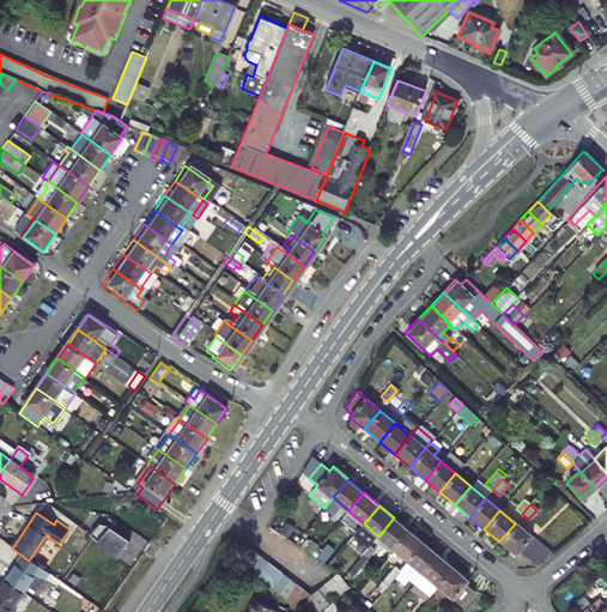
[(326,523),(333,529),(341,520),(334,514),(326,523)]
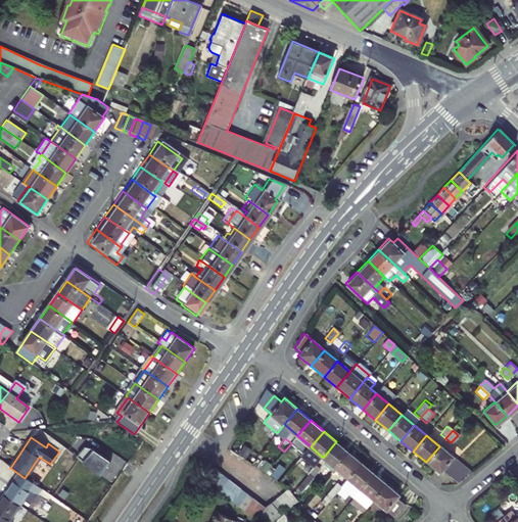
[(73,458),(110,482),(125,461),(108,451),(105,455),(84,440),(73,458)]
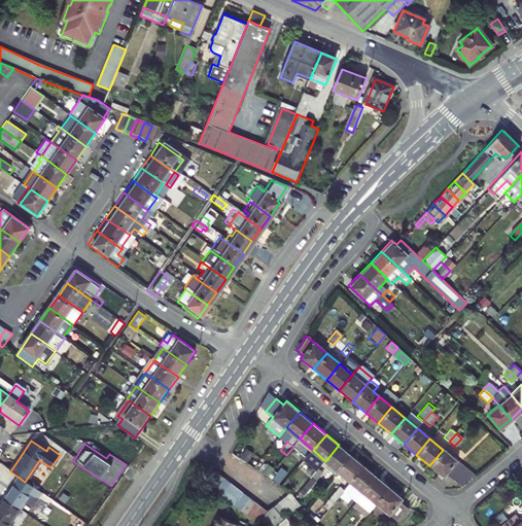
[(351,455),(339,445),(325,461),(329,464),(326,467),(336,475),(338,471),(351,455)]
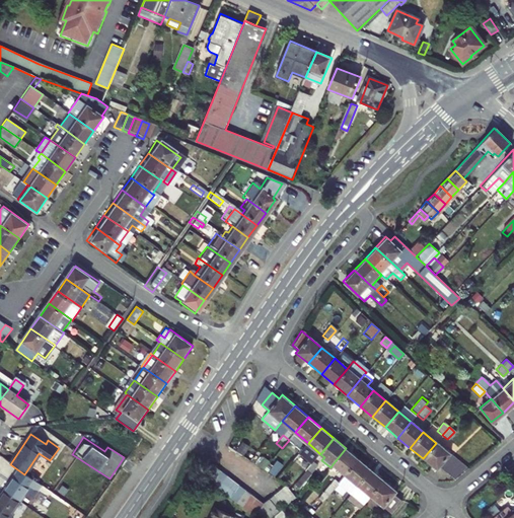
[(436,443),(423,458),(435,468),(438,465),(453,478),(466,468),(436,443)]
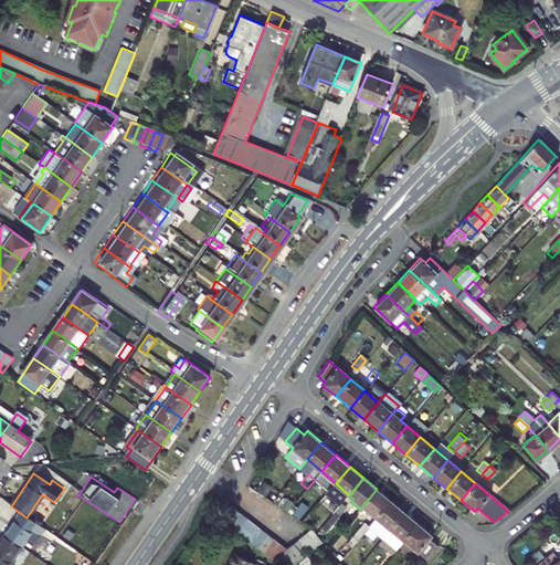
[(391,501),(377,489),(362,506),(377,518),(391,501)]
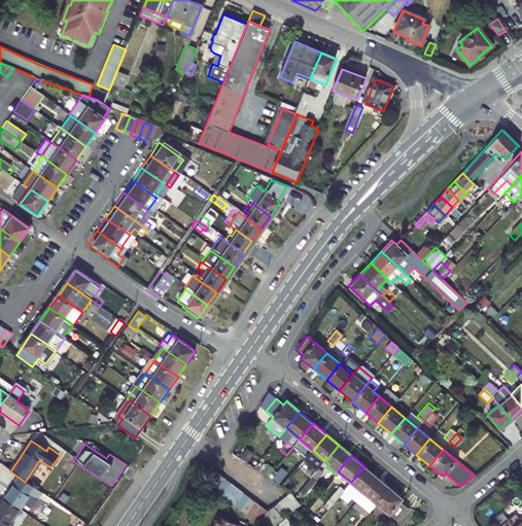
[(357,500),(377,477),(364,466),(351,482),(345,489),(357,500)]
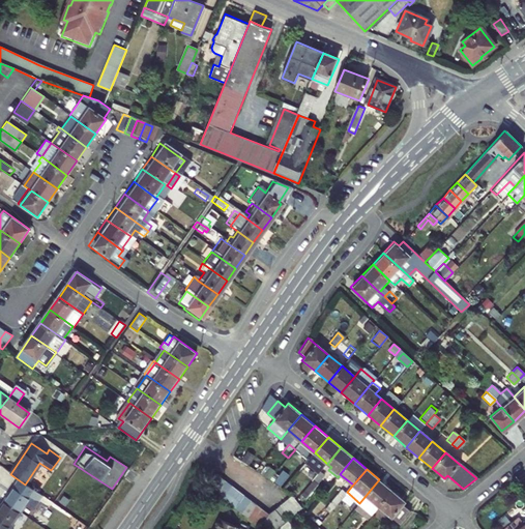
[(326,475),(321,471),(314,479),(319,483),(326,475)]
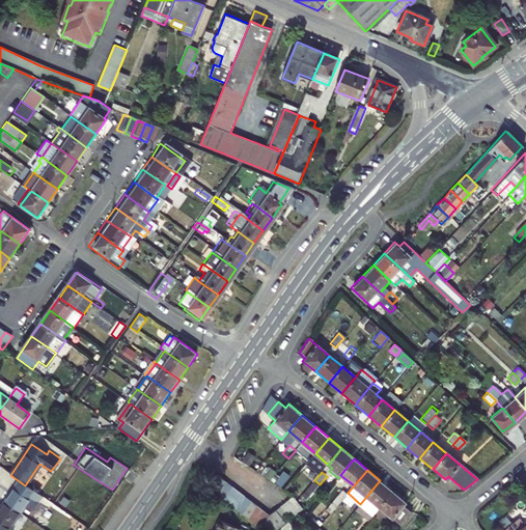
[(220,478),(212,491),(217,495),(226,482),(220,478)]
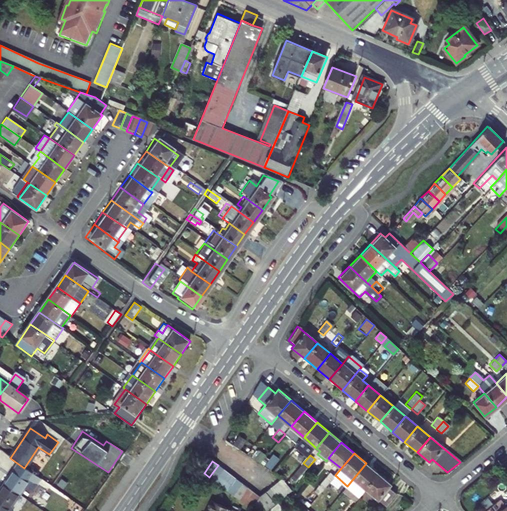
[(24,468),(17,463),(2,484),(18,495),(28,480),(35,485),(39,478),(24,468)]
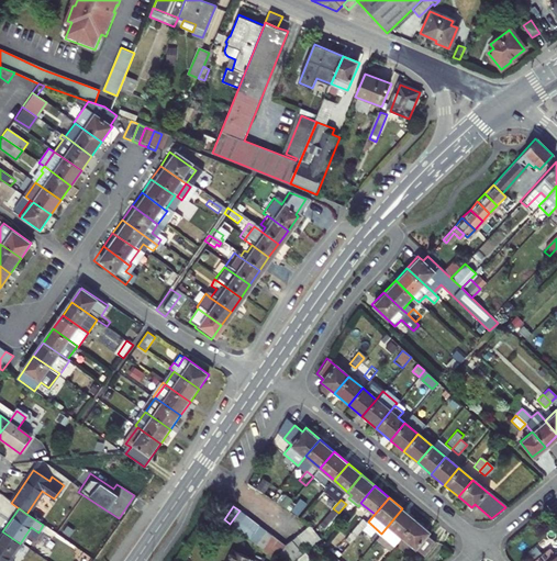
[(416,519),(402,508),(381,534),(394,545),(402,537),(416,519)]
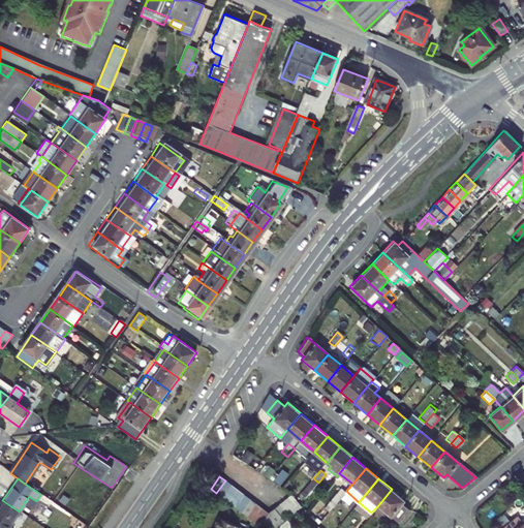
[(216,493),(222,497),(232,486),(225,480),(216,493)]
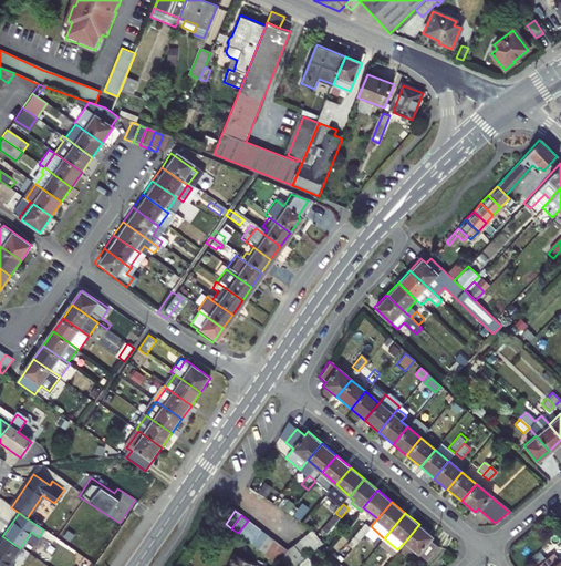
[(248,521),(238,533),(246,538),(256,526),(248,521)]
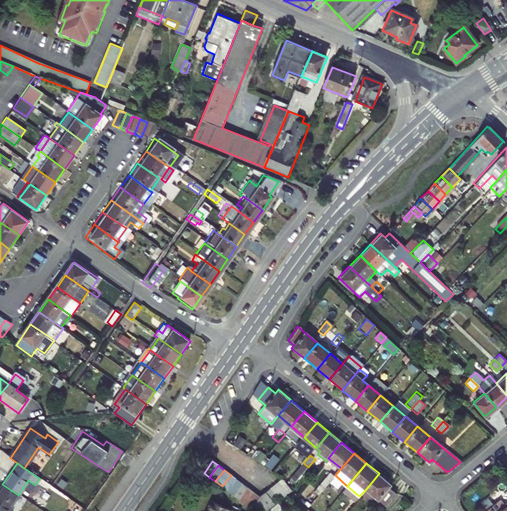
[(328,483),(335,475),(330,471),(324,479),(328,483)]
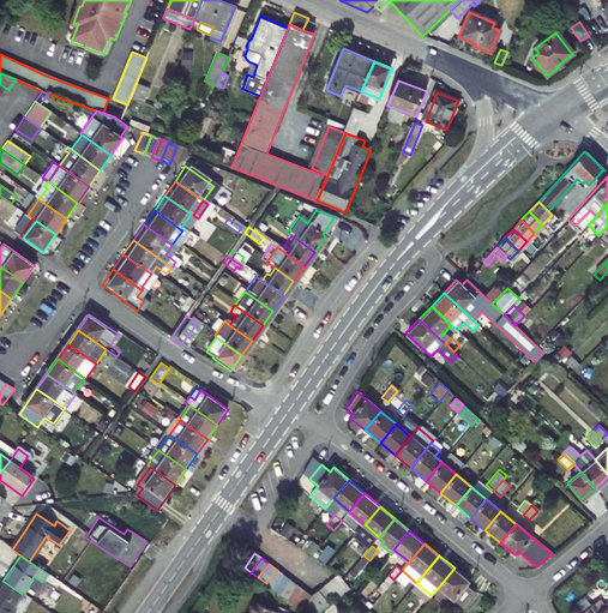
[(470,581),(455,568),(439,587),(463,607),(476,592),(467,584),(470,581)]
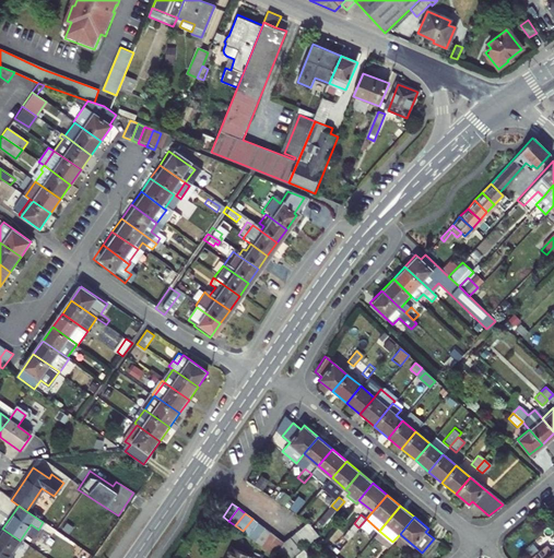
[(252,519),(243,531),(249,536),(259,523),(252,519)]
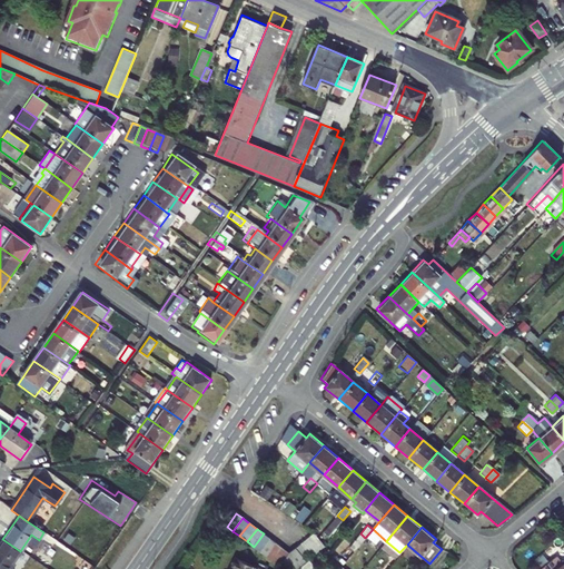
[(308,538),(318,550),(324,545),(314,532),(308,538)]
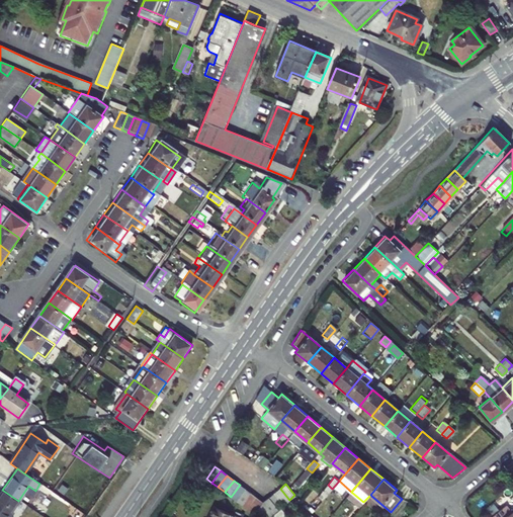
[(231,497),(236,501),(245,489),(240,485),(231,497)]
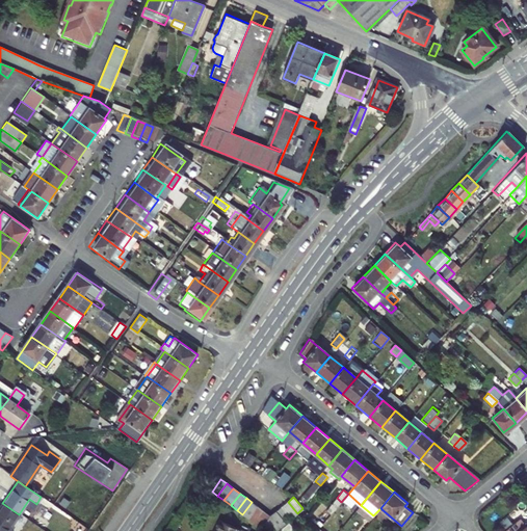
[(242,514),(248,519),(259,507),(252,502),(242,514)]
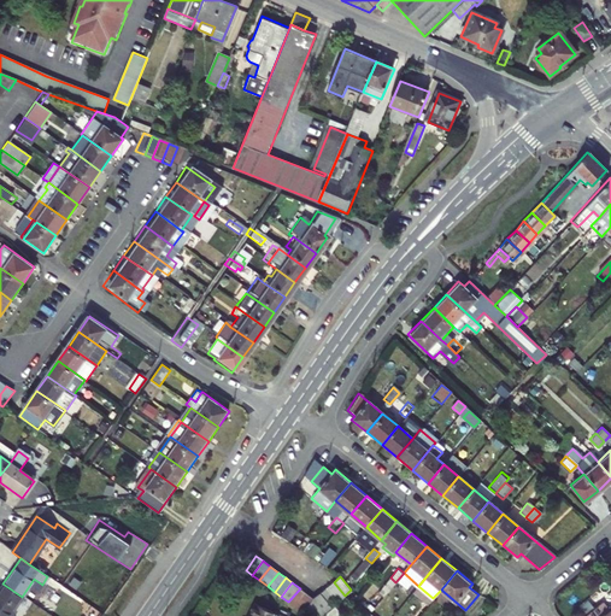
[(334,582),(327,587),(338,602),(345,596),(334,582)]
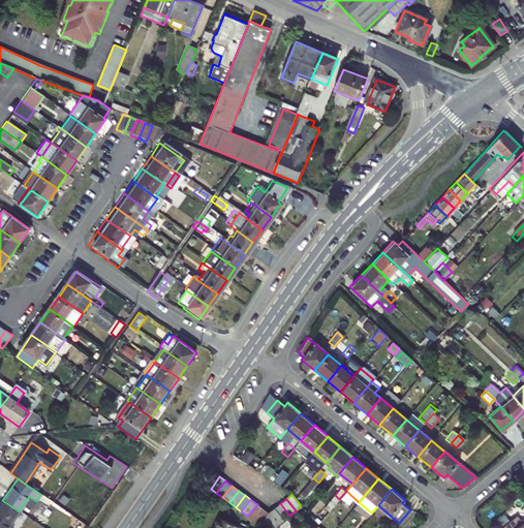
[(19,511),(2,500),(0,503),(0,527),(10,527),(8,525),(19,511)]
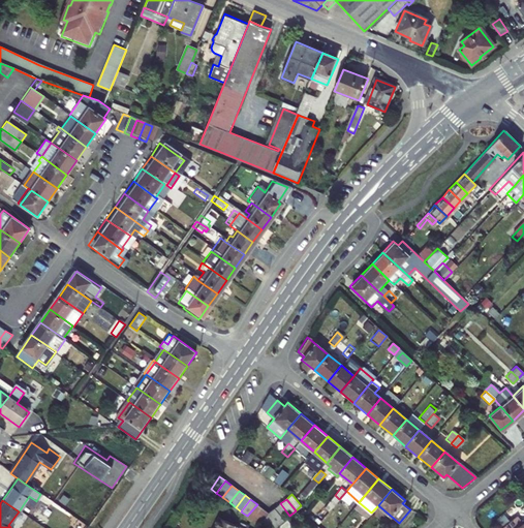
[(289,516),(280,503),(275,508),(283,522),(289,516)]
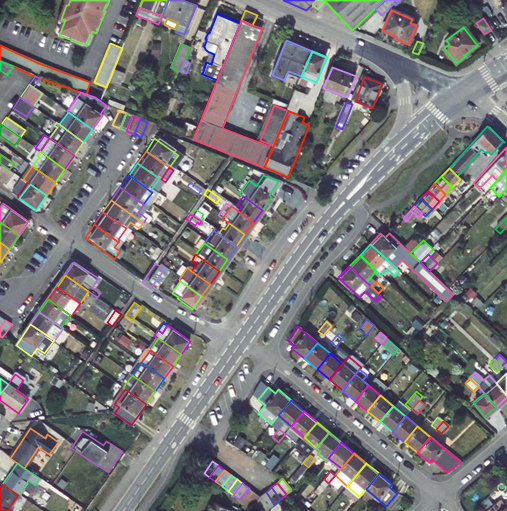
[(239,499),(245,504),(254,492),(249,488),(239,499)]
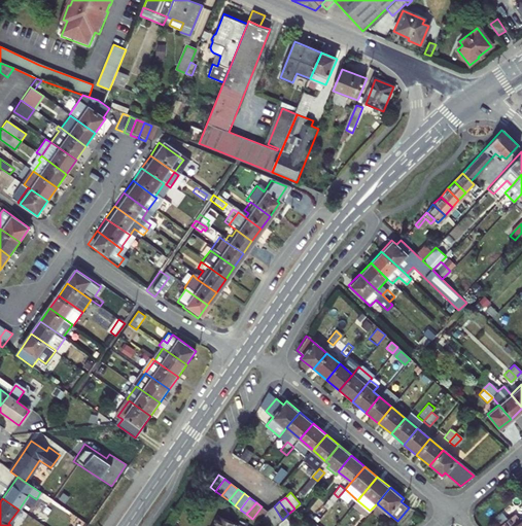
[(257,523),(267,511),(262,506),(252,519),(257,523)]
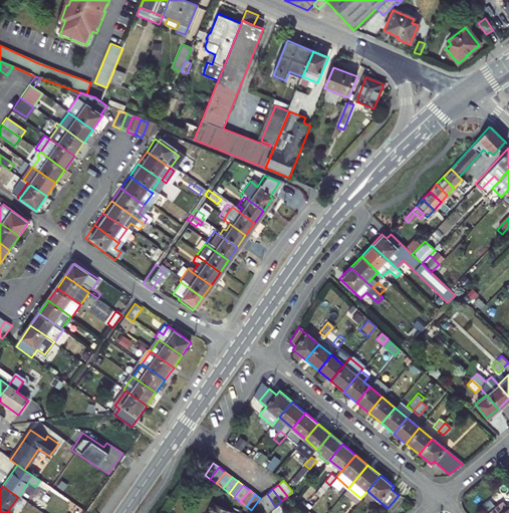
[(267,494),(260,498),(251,510),(255,512),(268,512),(275,507),(267,494)]
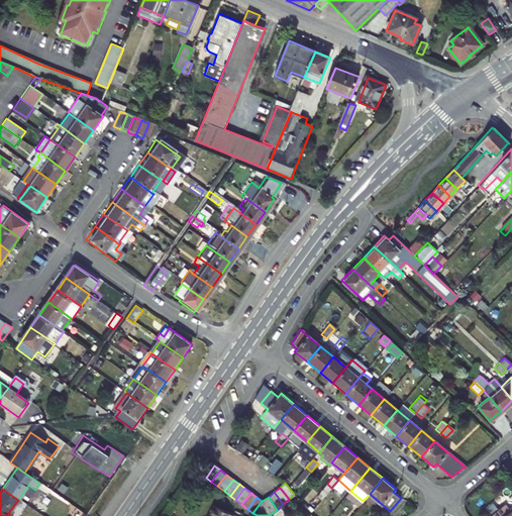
[(511,515),(511,512),(504,503),(489,515),(511,515)]
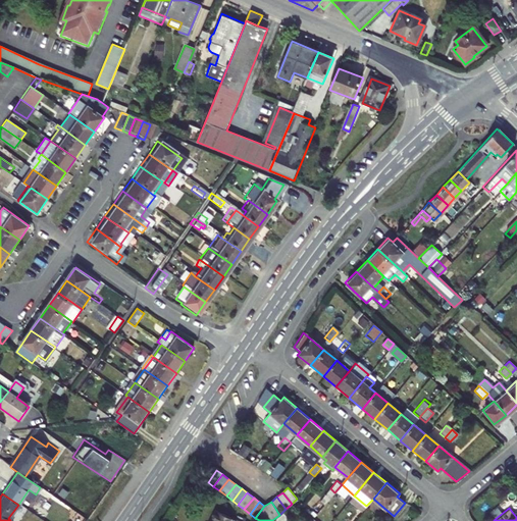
[(239,520),(218,511),(213,520),(239,520)]
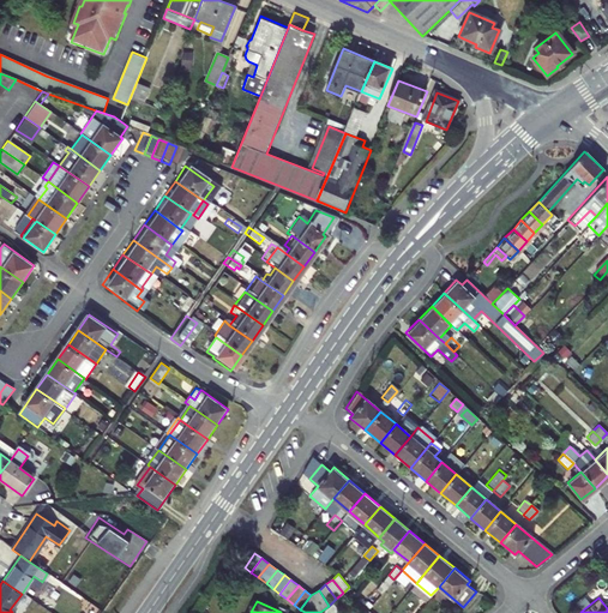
[(336,602),(330,607),(337,612),(339,612),(343,608),(336,602)]
